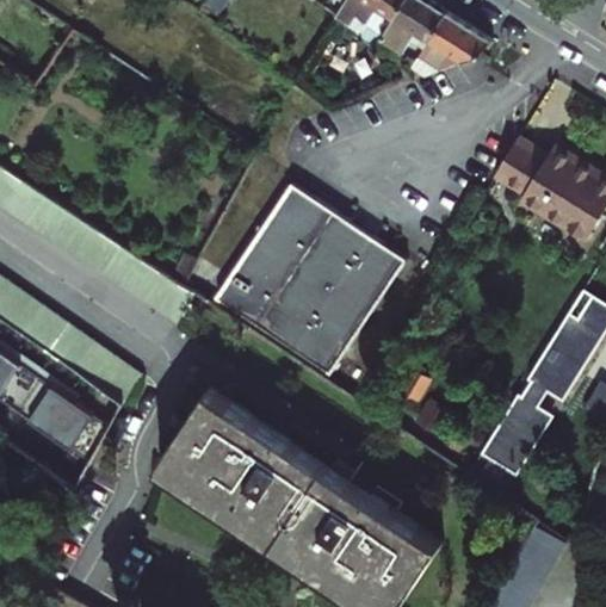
[(390,19),(401,0),(344,0),(340,7),(333,17),(345,26),(352,16),(366,24),(375,10),(390,19)]
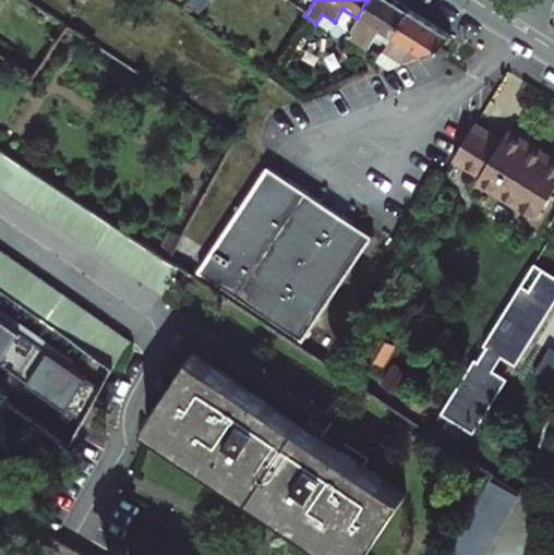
[(377,31),(389,38),(406,12),(386,0),(366,0),(357,17),(341,41),(362,56),(377,31)]
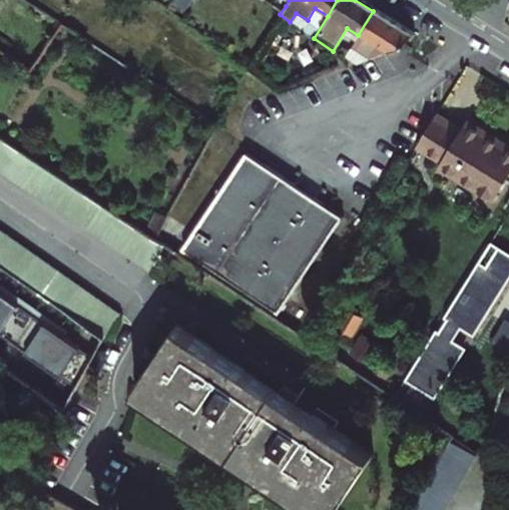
[(411,35),(373,11),(358,35),(344,58),(355,66),(388,54),(402,49),(411,35)]
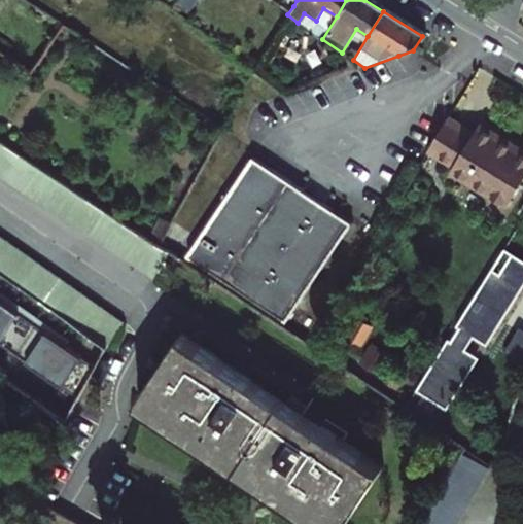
[(449,173),(506,208),(522,178),(522,155),(477,128),(471,137),(446,120),(427,151),(452,167),(449,173)]
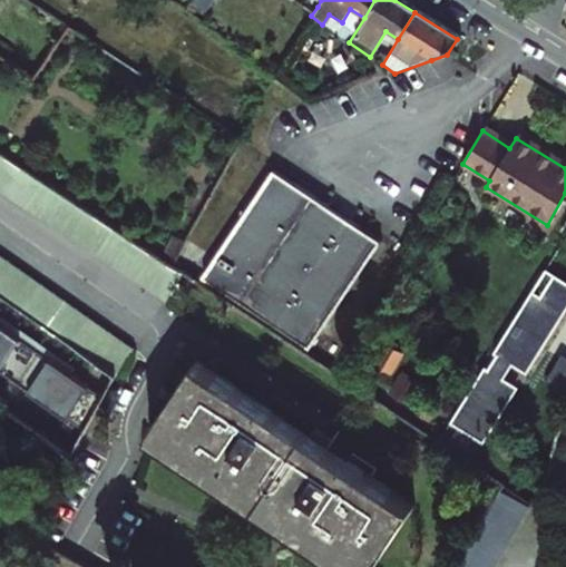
[(0,194),(164,303),(168,296),(174,300),(182,290),(175,285),(182,275),(0,155),(0,194)]
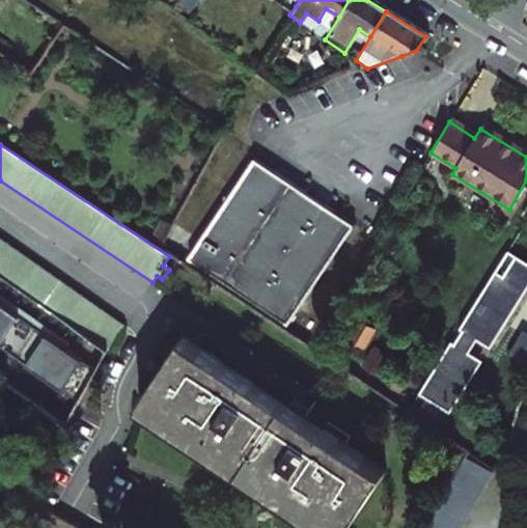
[(352,226),(252,160),(186,259),(286,326),(352,226)]
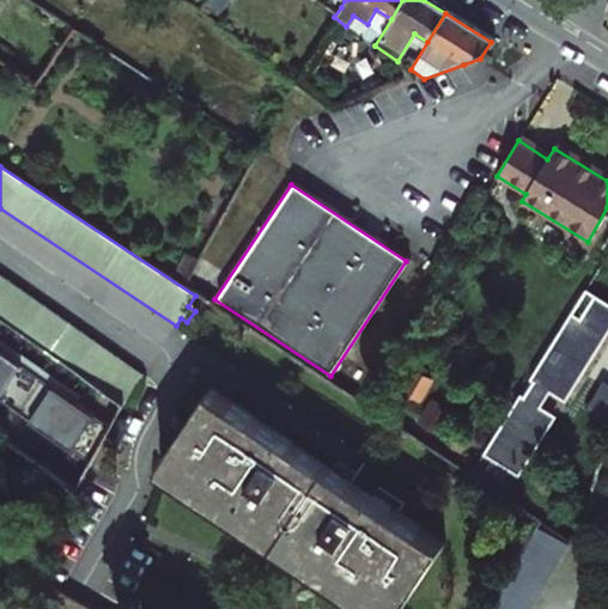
[(0,321),(122,405),(140,377),(0,279),(0,321)]
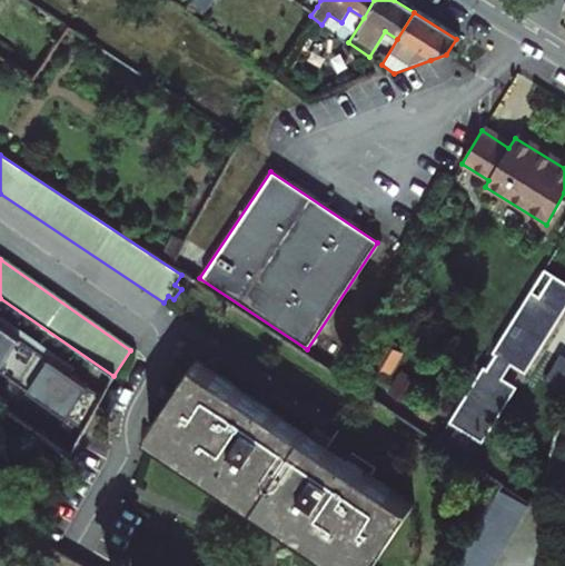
[(564,287),(541,272),(527,294),(555,310),(564,294),(564,287)]
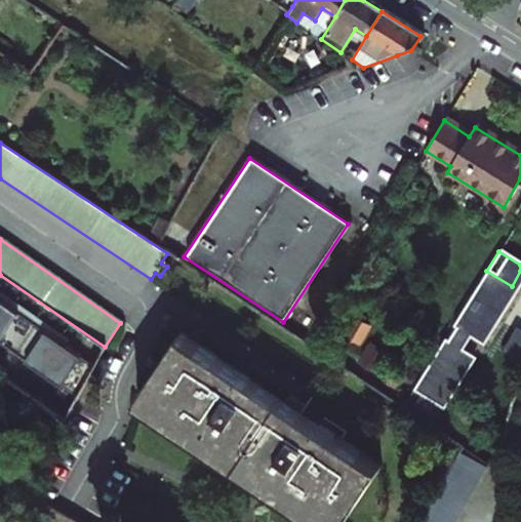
[(486,271),(414,387),(440,403),(469,357),(457,350),(466,335),(481,345),(516,289),(512,286),(486,271)]
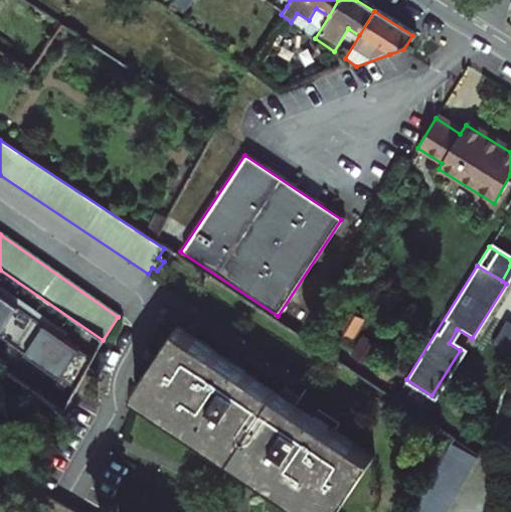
[(0,336),(74,388),(92,358),(0,295),(0,336)]
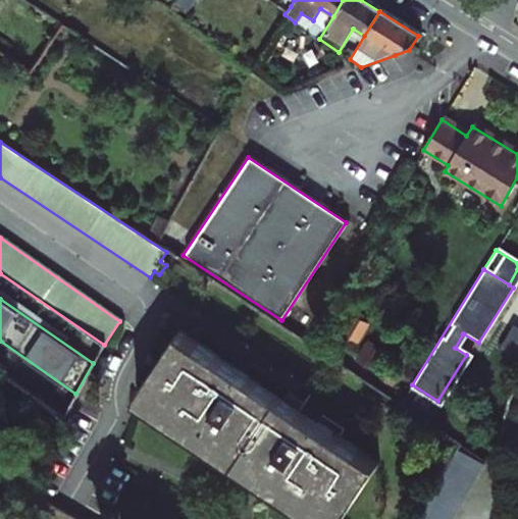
[(135,396),(143,401),(320,518),(340,518),(376,464),(315,424),(177,332),(135,396)]
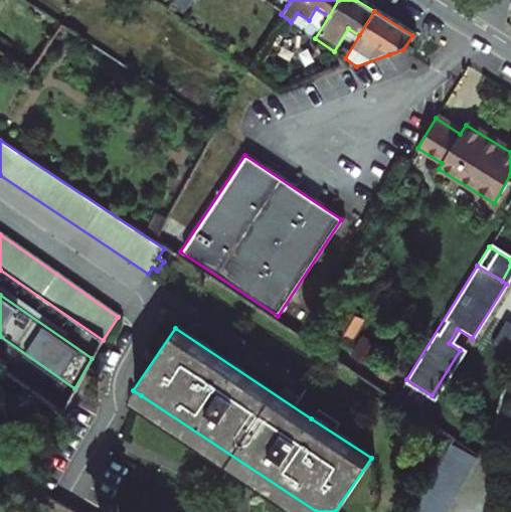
[(450,446),(412,511),(446,511),(475,460),(450,446)]
